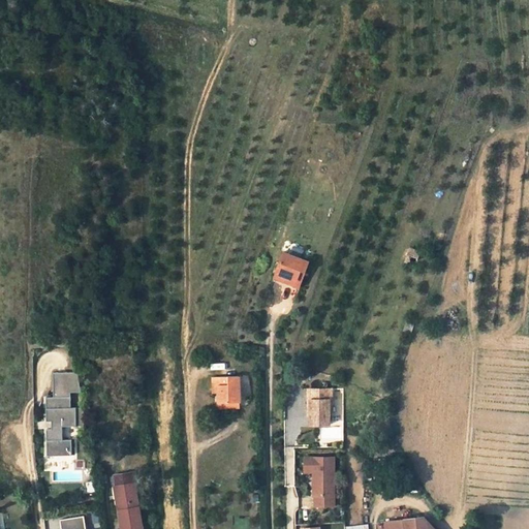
[(33,104),(22,104),(22,116),(34,116),(33,104)]
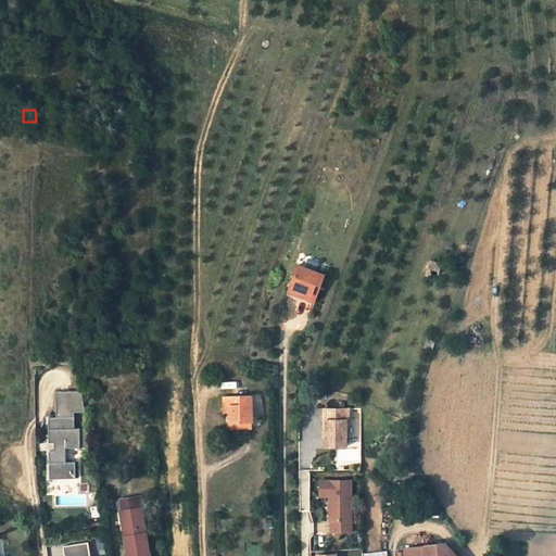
[(431,262),(426,275),(437,278),(442,265),(431,262)]
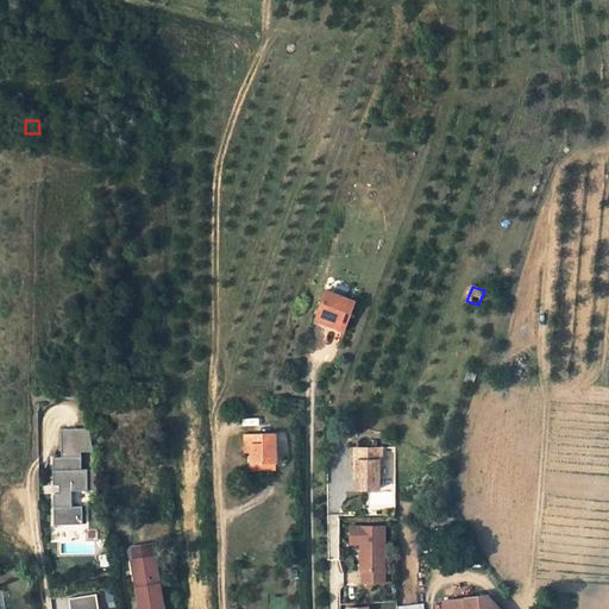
[(356,300),(327,289),(319,312),(343,321),(347,309),(352,312),(356,300)]
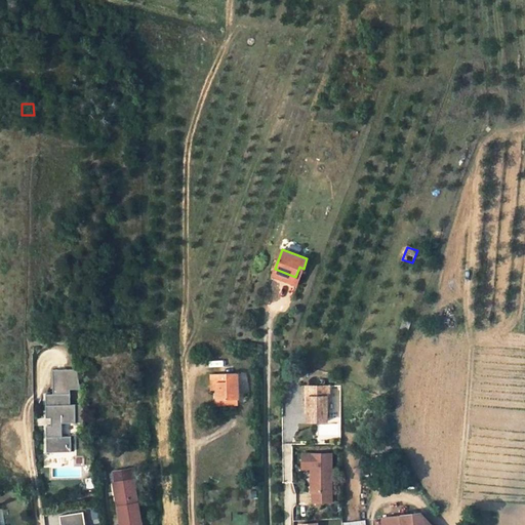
[(294,293),(304,269),(299,267),(295,277),(275,269),(270,284),(294,293)]
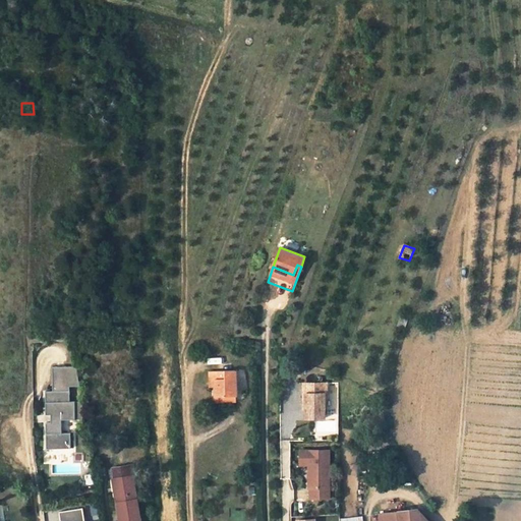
[(408,319),(400,316),(397,326),(405,329),(408,319)]
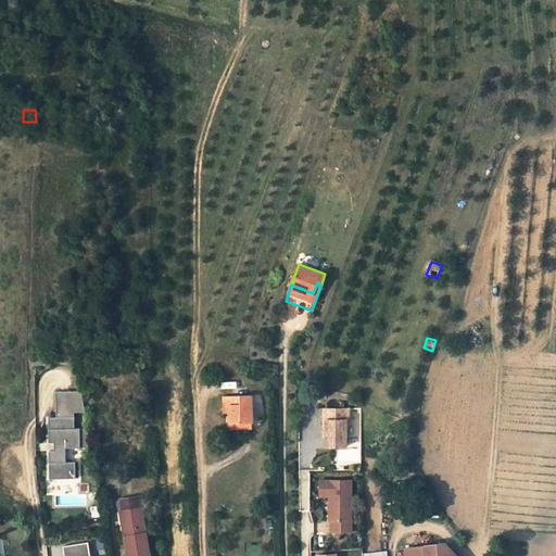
[(90,446),(88,428),(75,428),(75,412),(85,412),(83,391),(55,391),(57,417),(49,417),(49,442),(54,442),(54,451),(49,451),(50,479),(76,478),(75,462),(67,462),(66,447),(90,446)]
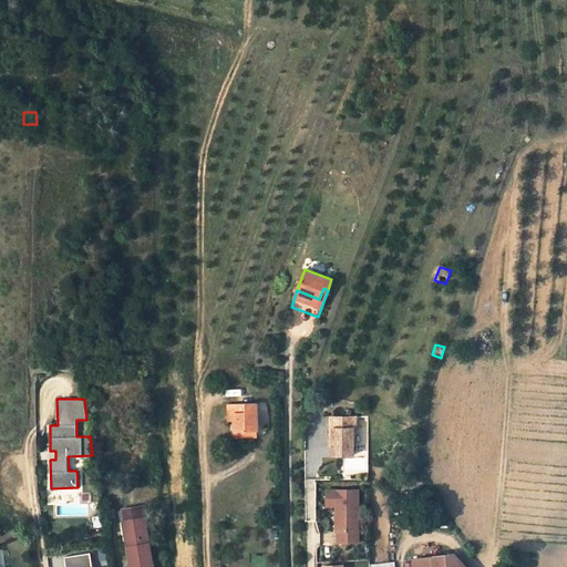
[(256,403),(228,404),(229,416),(235,416),(235,421),(235,432),(257,431),(256,403)]
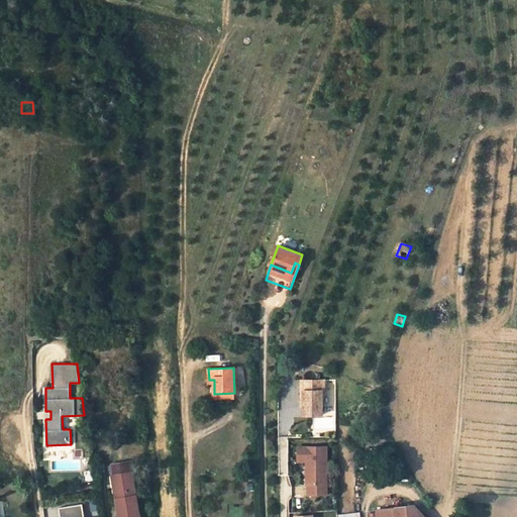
[(323,416),(322,392),(324,392),(324,381),(301,382),(301,400),(304,400),(304,416),(323,416)]
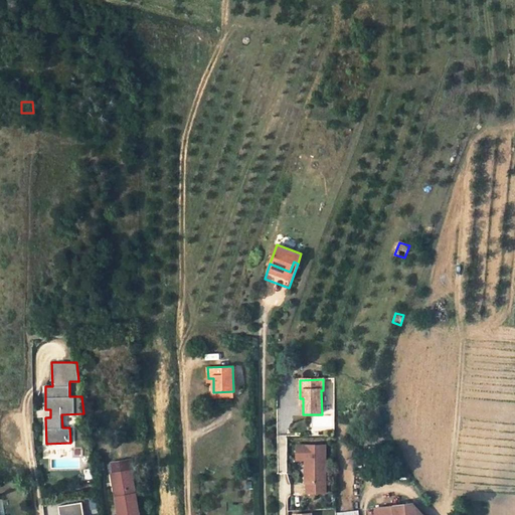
[(326,445),(298,445),(298,457),(306,457),(306,459),(308,459),(308,463),(306,463),(306,482),(308,482),(308,492),(326,492),(326,482),(326,445)]
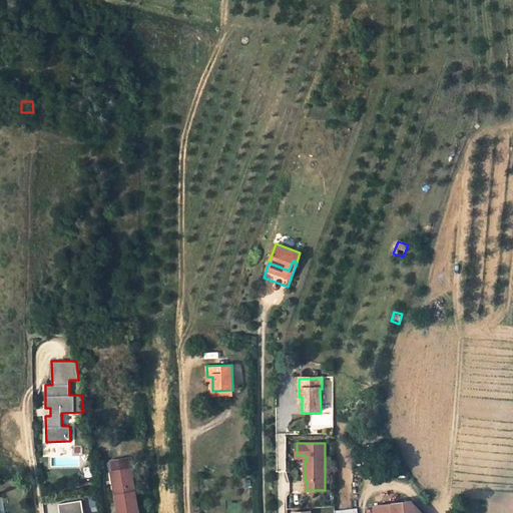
[(138,512),(131,469),(129,459),(112,463),(113,472),(111,472),(112,482),(114,482),(116,495),(115,495),(117,512),(138,512)]
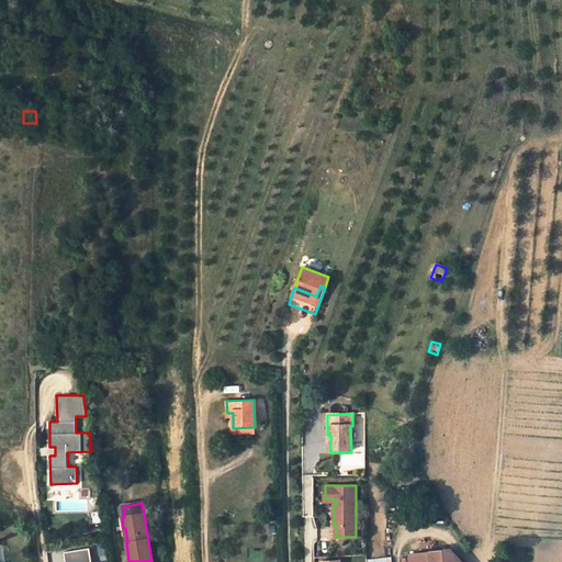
[(101,510),(92,513),(94,525),(103,523),(101,510)]
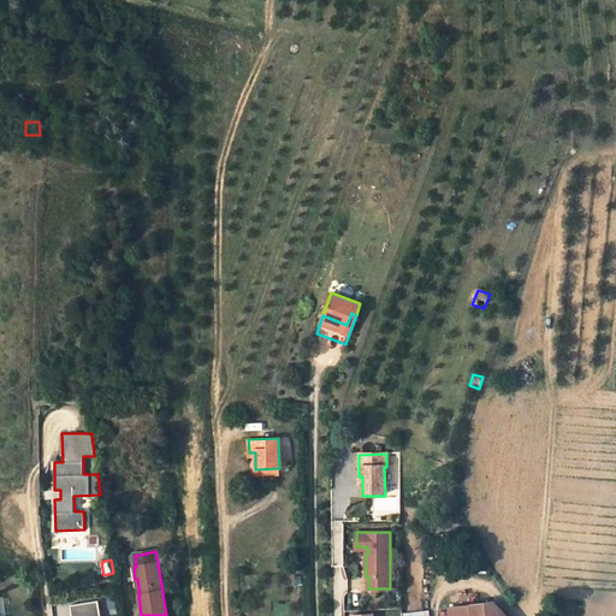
[(100,615),(98,600),(70,604),(71,615),(100,615)]
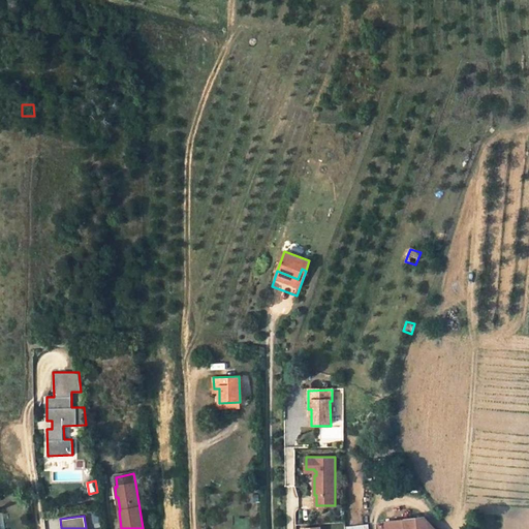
[(434,528),(424,517),(385,522),(385,528),(434,528)]
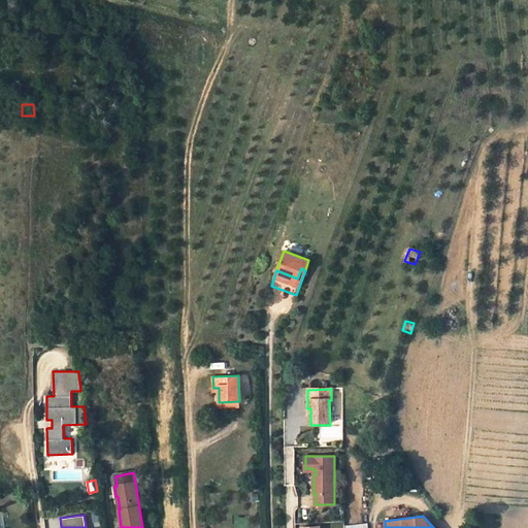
All buildings are outlined.
